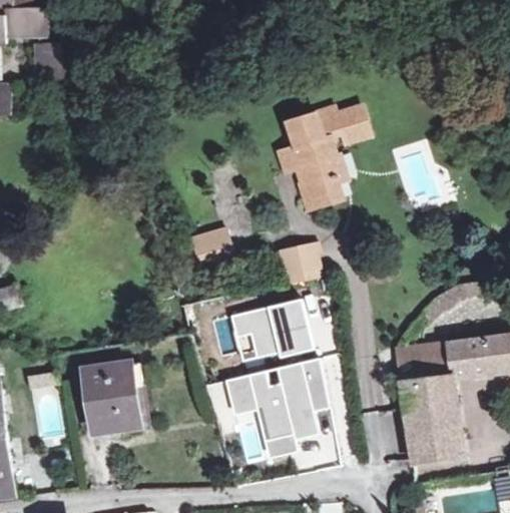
[(0,42),(5,43),(5,36),(38,36),(38,43),(33,43),(34,85),(62,86),(62,44),(49,43),(48,8),(30,7),(29,0),(0,0),(0,42)]
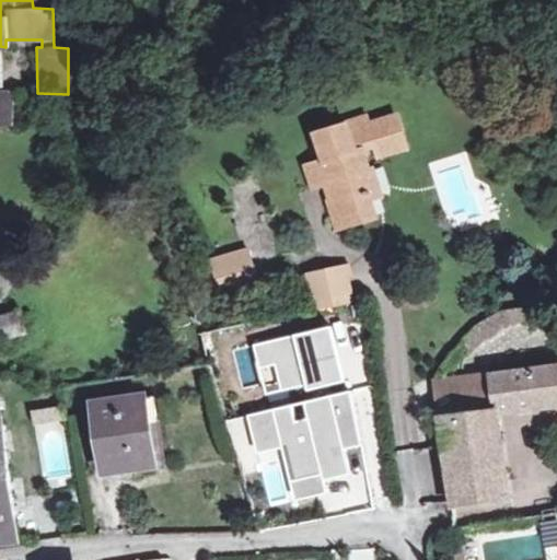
[(0,126),(11,126),(11,92),(0,91),(0,126)]
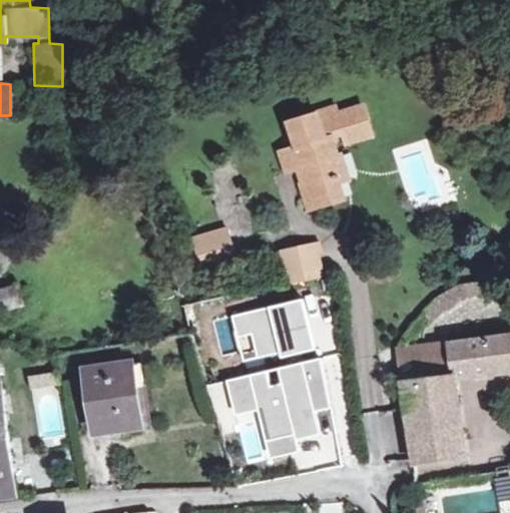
[(324,161),(335,158),(329,139),(341,136),(344,144),(370,135),(360,106),(337,114),(334,106),(315,112),(315,115),(287,123),(295,147),(301,166),(306,184),(300,186),(308,211),(340,201),(336,186),(332,175),(328,176),(324,161)]
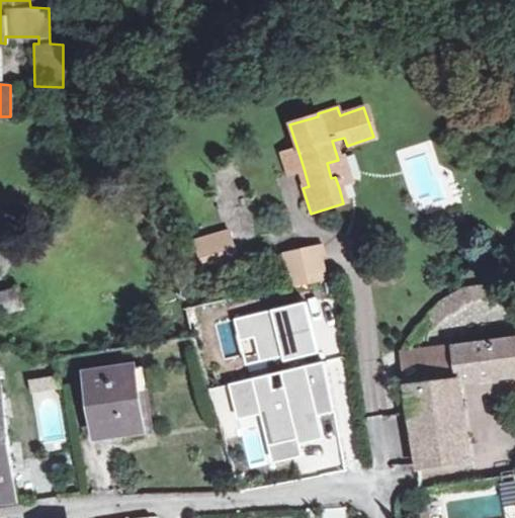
[(304,168),(297,149),(280,155),(286,174),(304,168)]
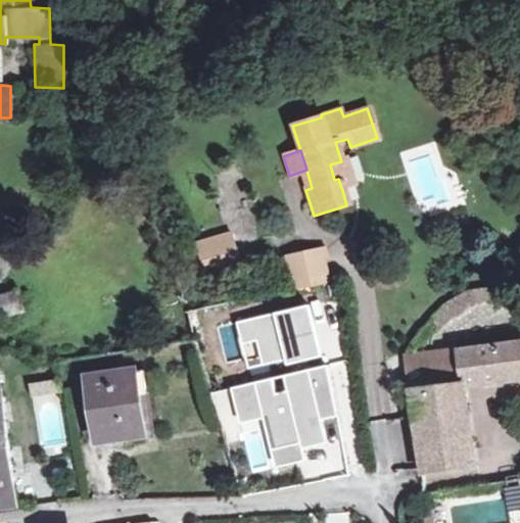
[(347,159),(341,161),(330,164),(334,180),(338,179),(342,190),(357,185),(347,159)]
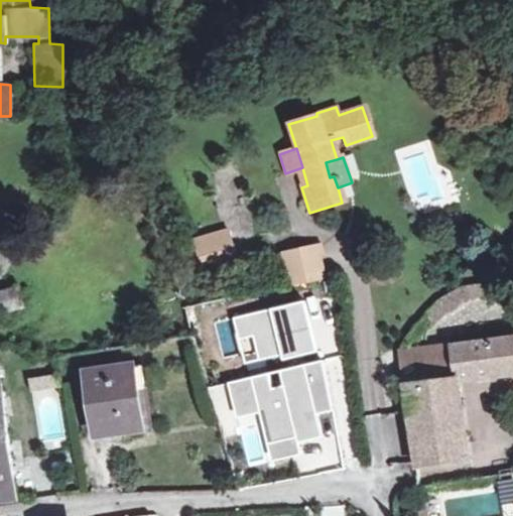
[(190,235),(196,266),(233,260),(228,229),(190,235)]
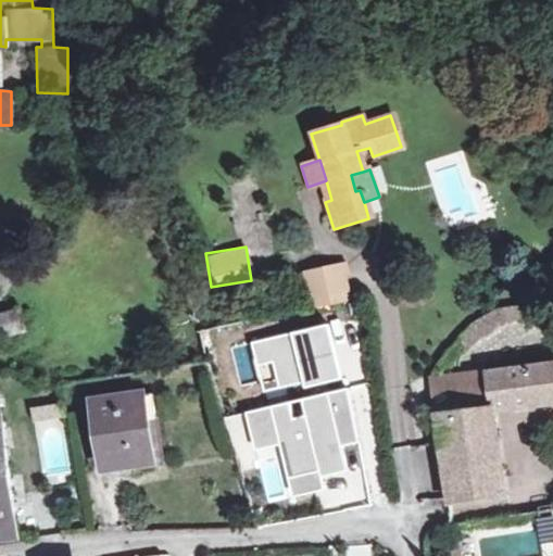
[(309,308),(351,300),(342,261),(300,269),(309,308)]
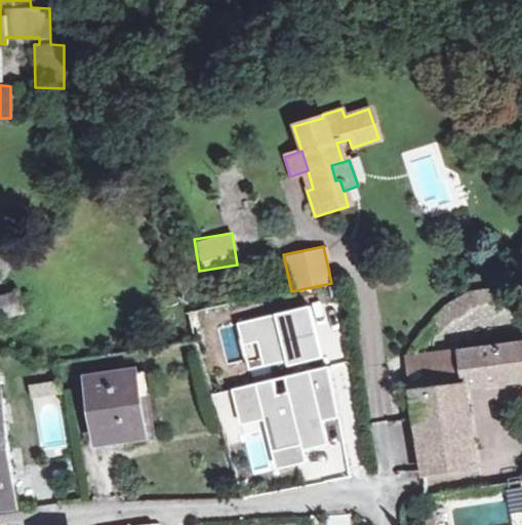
[(441,307),(431,319),(438,330),(467,311),(489,308),(488,301),(491,300),(493,298),(495,297),(497,294),(497,288),(466,292),(441,307)]
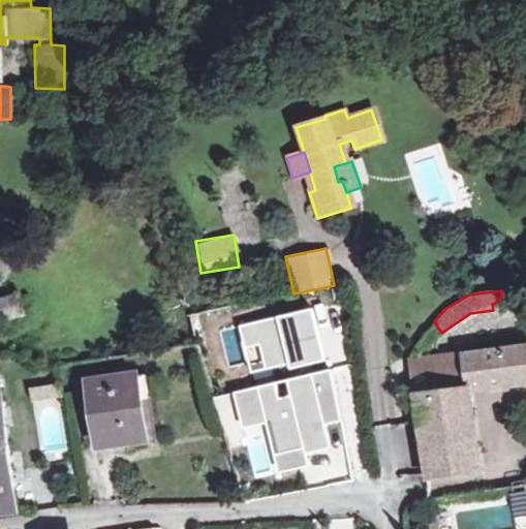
[(194,336),(233,328),(227,307),(190,316),(194,336)]
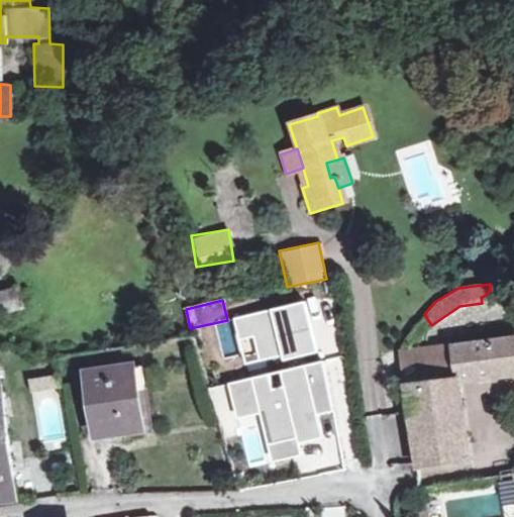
[(313,325),(310,325),(306,302),(231,313),(239,366),(317,353),(313,325)]
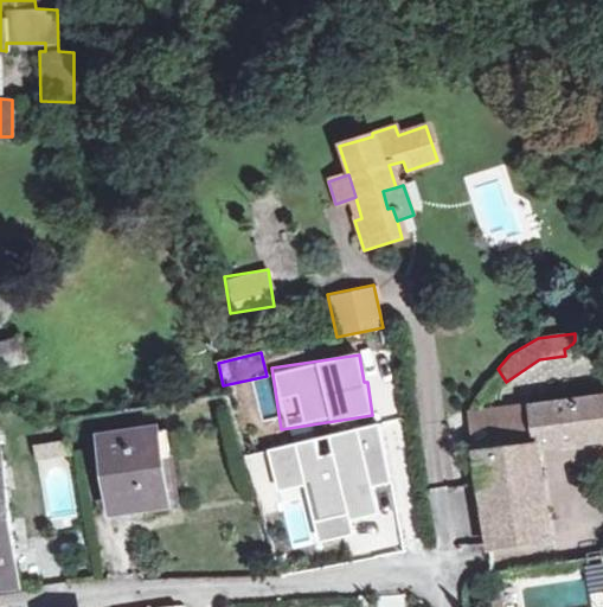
[(602,398),(468,417),(487,551),(549,543),(537,449),(602,440),(602,398)]
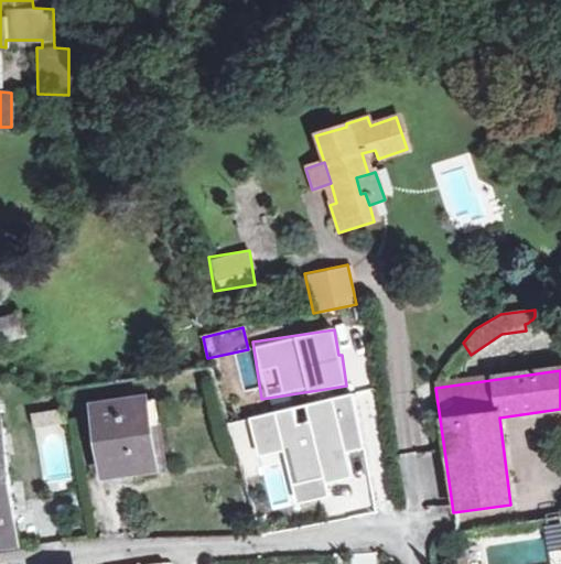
[(368,392),(226,418),(237,479),(260,475),(268,516),(371,497),(356,415),(373,412),(368,392)]
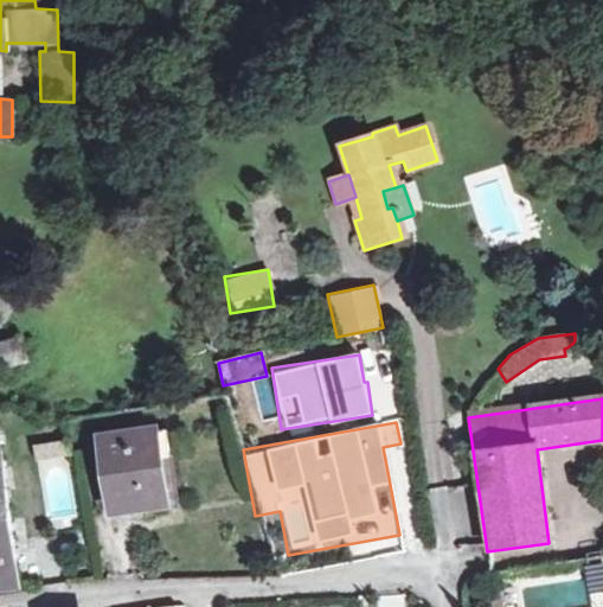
[(110,510),(165,503),(154,430),(100,439),(110,510)]
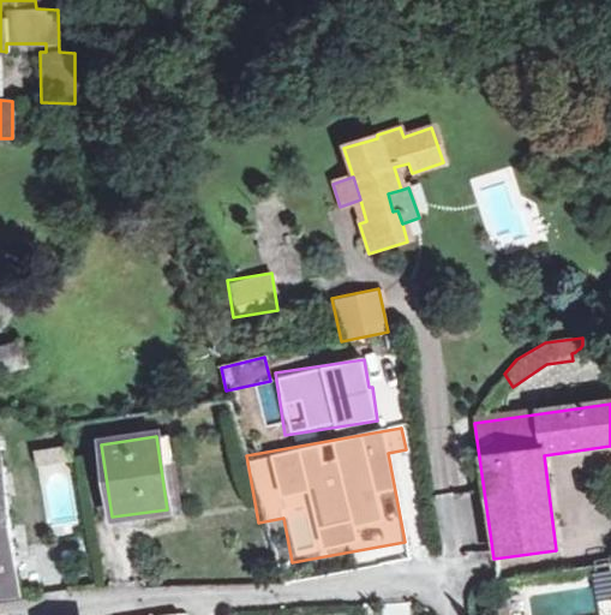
[(0,596),(21,593),(0,441),(0,596)]
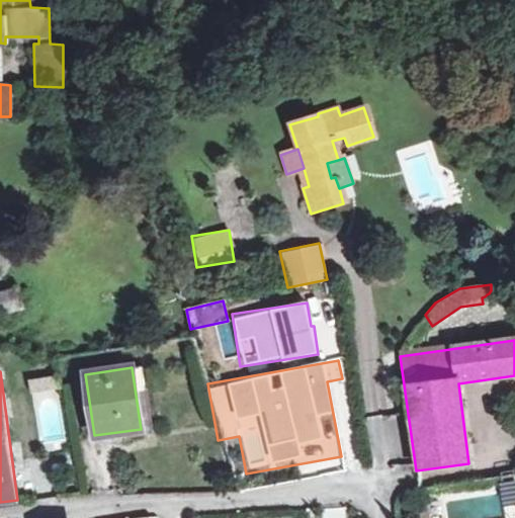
[(25,380),(26,393),(59,387),(57,376),(25,380)]
